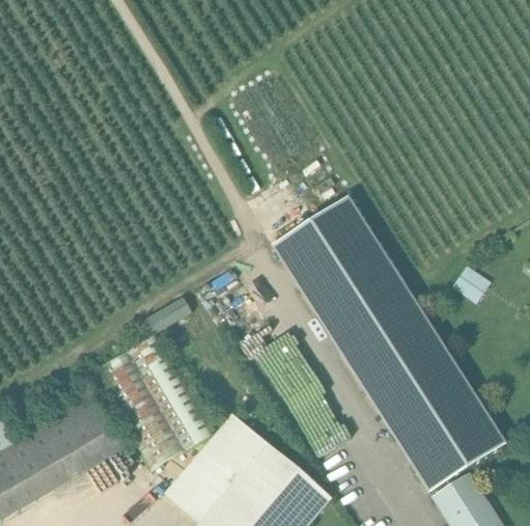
[(327,211),(274,245),(430,491),(434,495),(452,525),(503,525),(469,472),(467,468),(483,457),(504,443),(347,197),(327,211)]
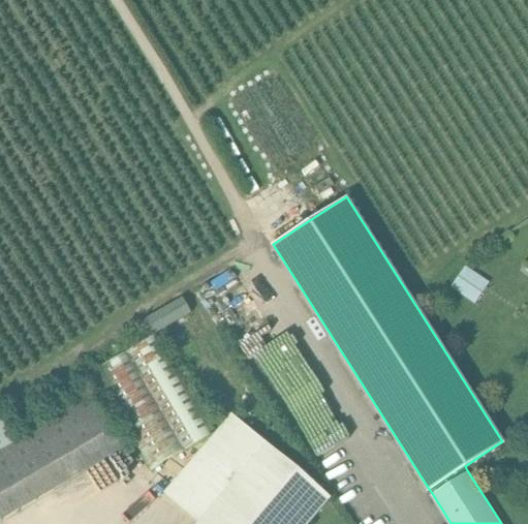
[(466,263),(451,283),(468,295),(483,274),(466,263)]
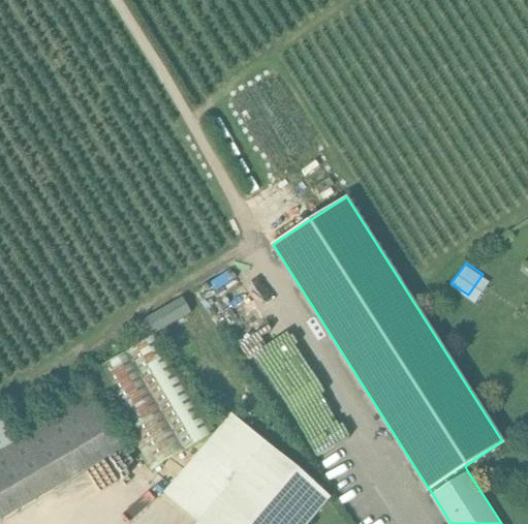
[(183,294),(135,321),(145,337),(192,309),(183,294)]
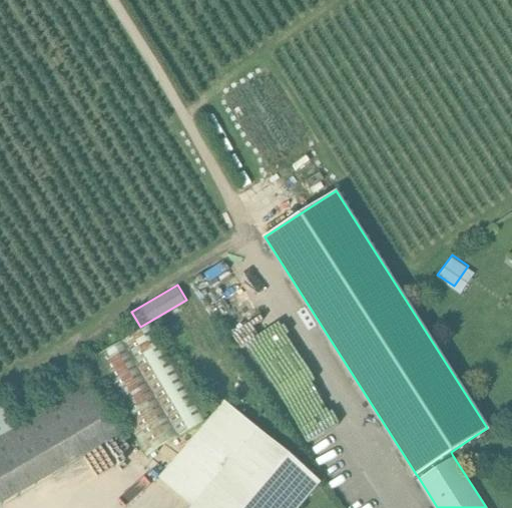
[(211,415),(154,320),(90,358),(146,453),(211,415)]
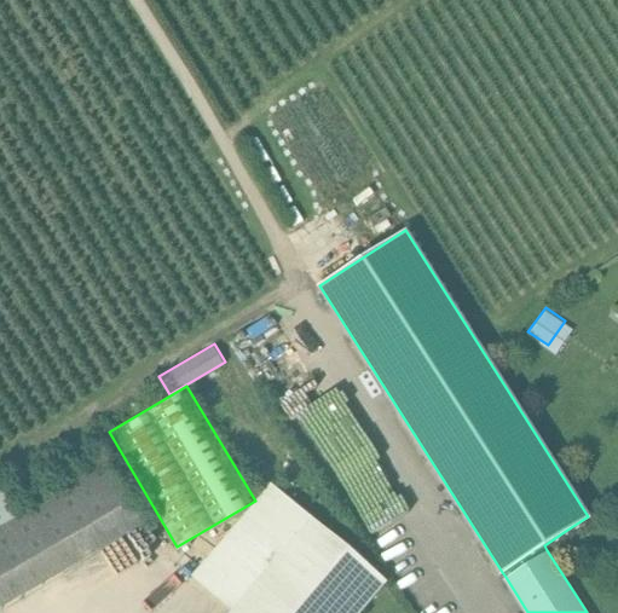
[(0,605),(133,527),(149,519),(110,454),(23,505),(7,475),(0,479),(0,605)]
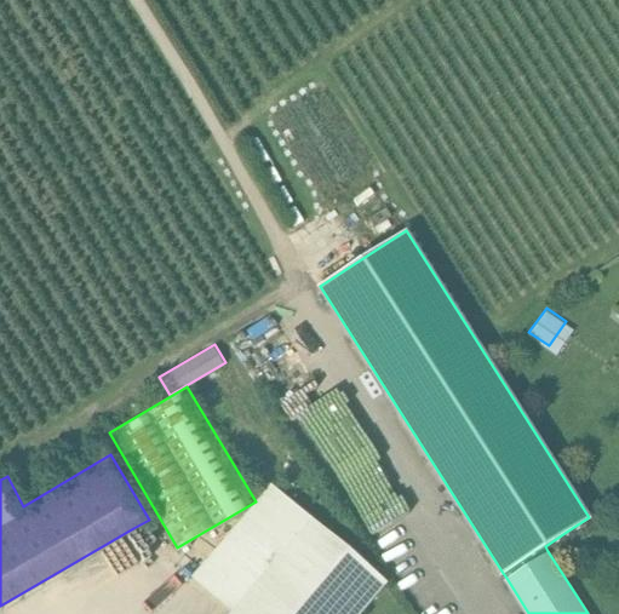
[(359,613),(388,580),(299,504),(273,482),(193,574),(230,608),(225,613),(359,613)]
